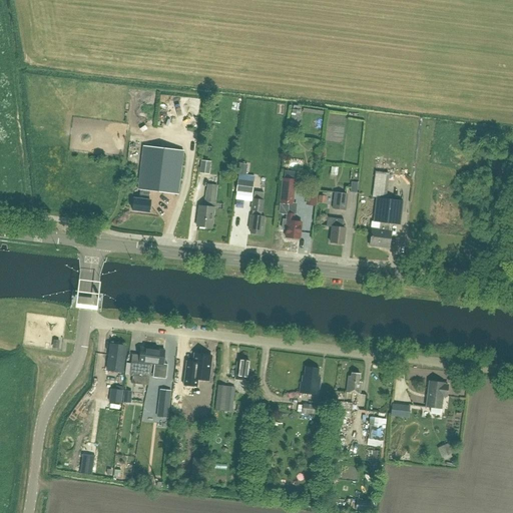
[(138,199),(133,198),(132,210),(148,212),(150,200),(148,200),(149,191),(178,194),(183,151),(142,147),(137,190),(139,190),(138,199)]
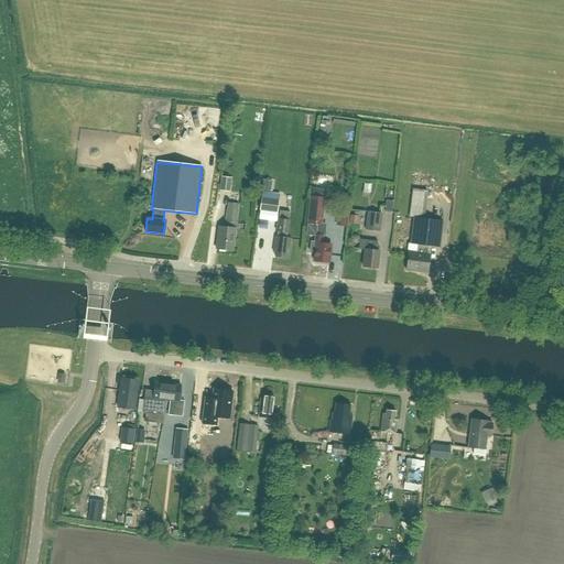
[(219,191),(229,193),(231,179),(220,177),(219,191)]
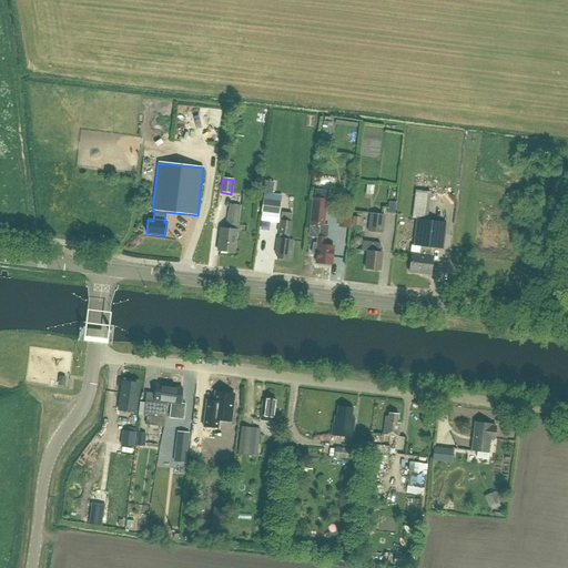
[(416,180),(415,191),(418,191),(430,192),(435,193),(436,182),(416,180)]
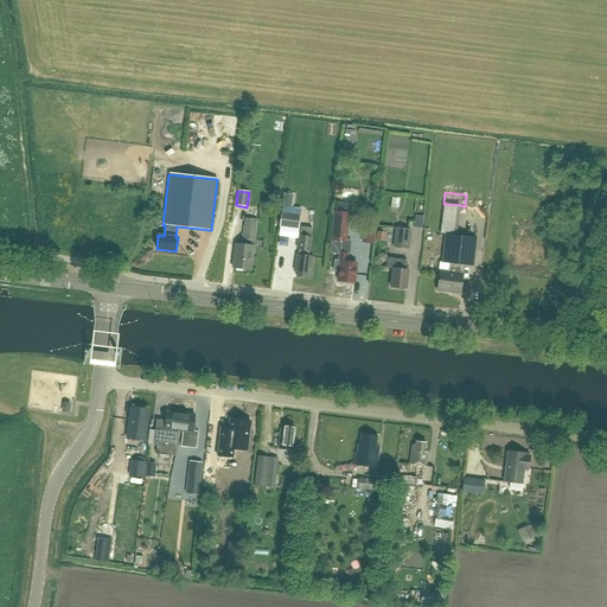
[(283,195),(282,208),(291,208),(292,196),(283,195)]
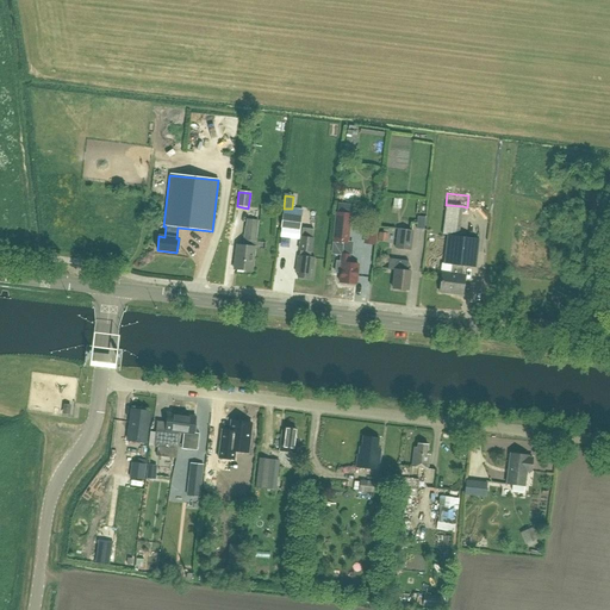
[(442,235),(447,236),(443,263),(450,265),(449,274),(441,273),(440,292),(450,293),(450,292),(462,293),(465,277),(462,275),(462,266),(475,268),(479,240),(459,237),(462,206),(449,205),(446,205),(442,235)]
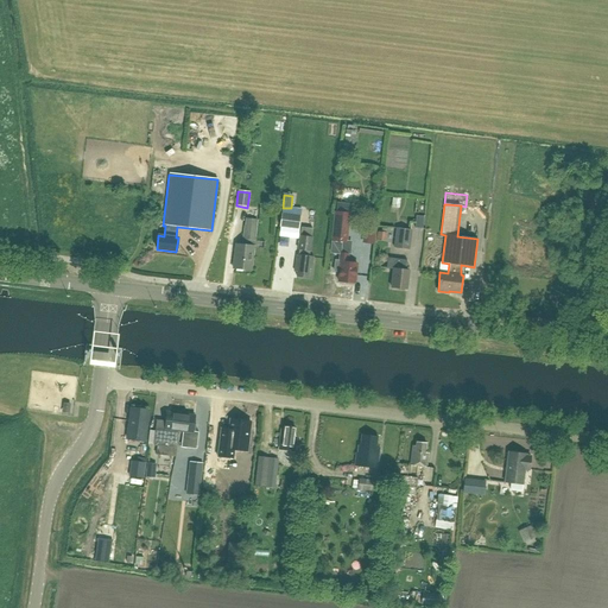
[(334,271),(339,272),(337,282),(355,284),(358,264),(348,263),(348,254),(349,254),(352,241),(348,241),(350,214),(334,211),(330,241),(331,242),(330,252),(340,253),(339,261),(335,261),(334,271)]
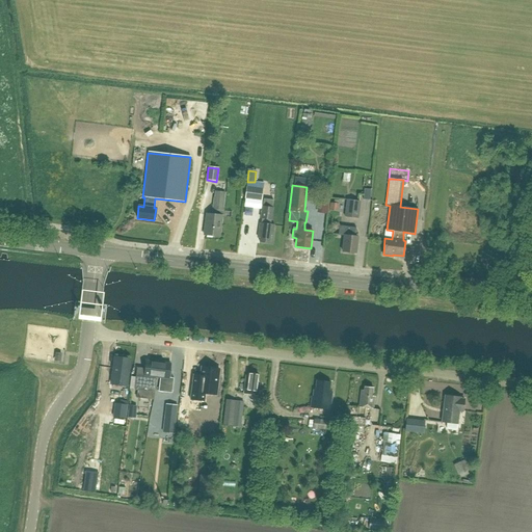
[(245,200),(262,202),(263,189),(246,187),(245,200)]
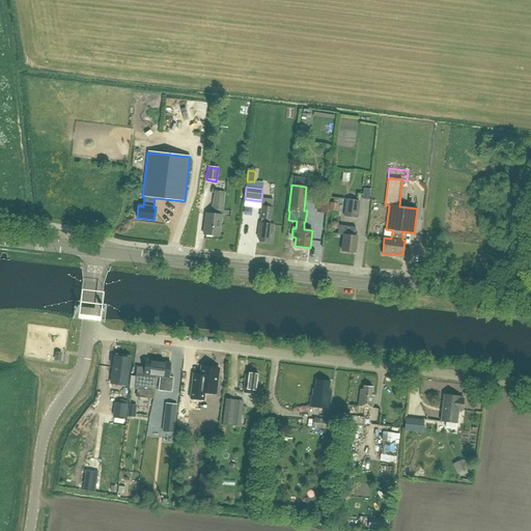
[(205,214),(203,234),(219,236),(221,216),(223,198),(214,197),(213,197),(211,214),(205,214)]
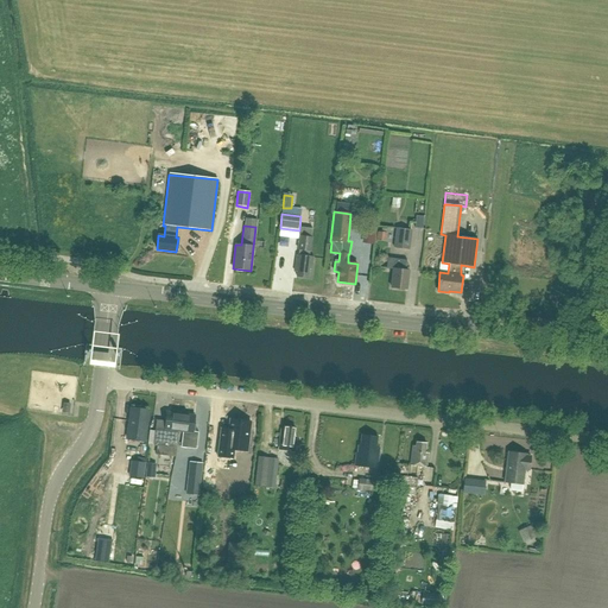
[(394,229),(392,248),(407,249),(410,230),(394,229)]
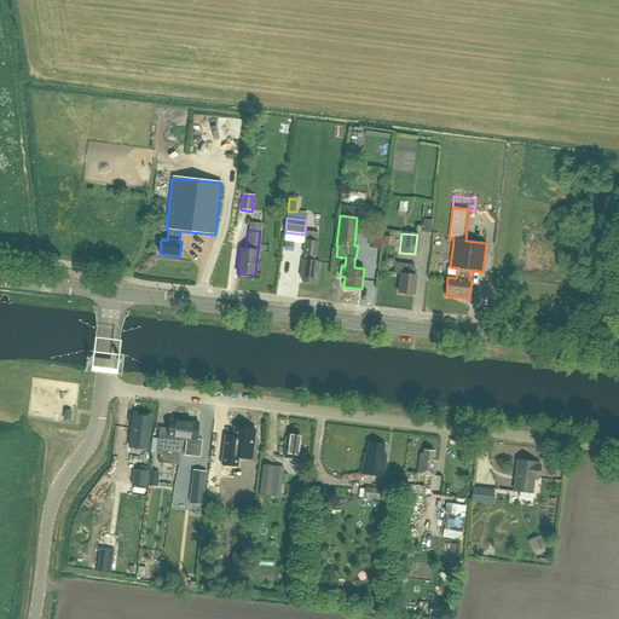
[(319,262),(314,261),(317,242),(306,241),(305,241),(304,254),(305,255),(304,260),(302,260),(300,277),(302,277),(301,282),(313,283),(314,275),(317,275),(319,262)]
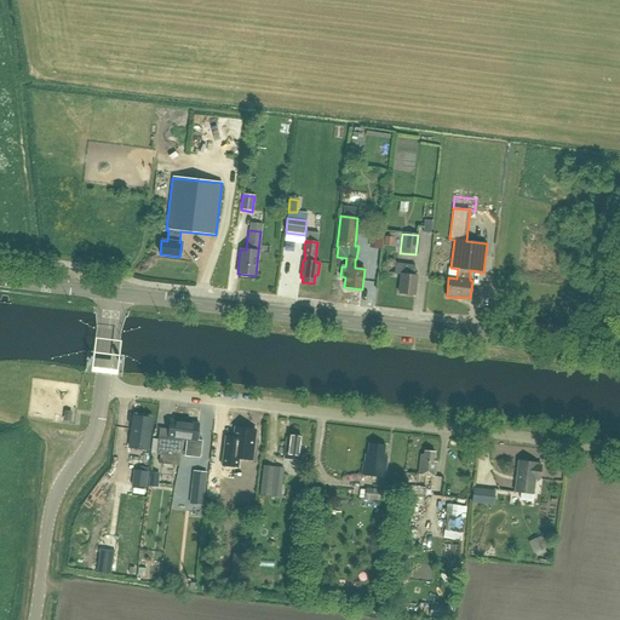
[(413,276),(414,265),(406,265),(405,275),(401,275),(399,294),(414,296),(417,276),(413,276)]
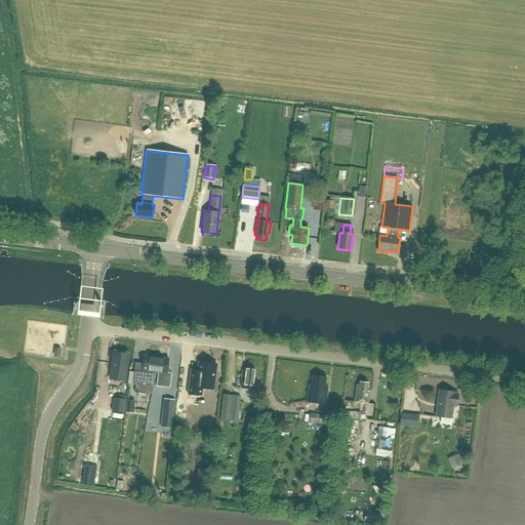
[(111,370),(116,370),(115,379),(124,381),(128,355),(114,353),(111,370)]
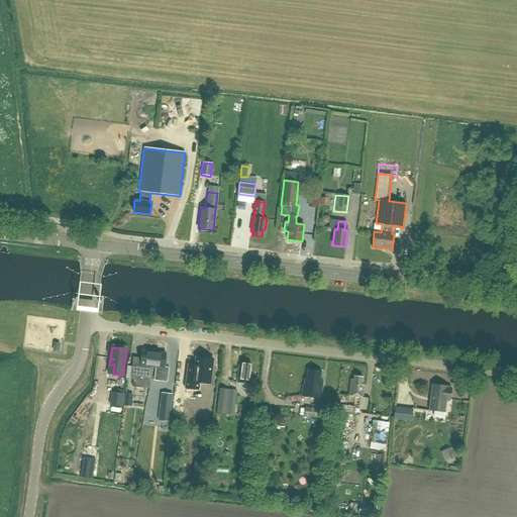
[(151,367),(153,351),(152,351),(152,349),(146,349),(145,350),(141,350),(139,366),(139,368),(132,367),(130,378),(145,380),(150,381),(151,367)]
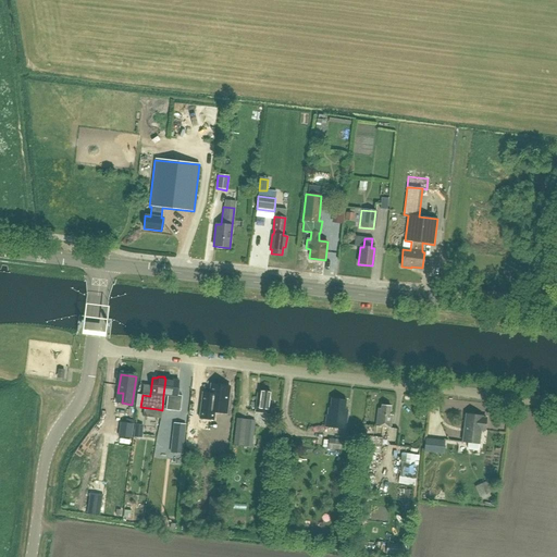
[(180,390),(177,390),(178,381),(165,379),(163,395),(168,396),(165,410),(181,411),(182,396),(180,396),(180,390)]
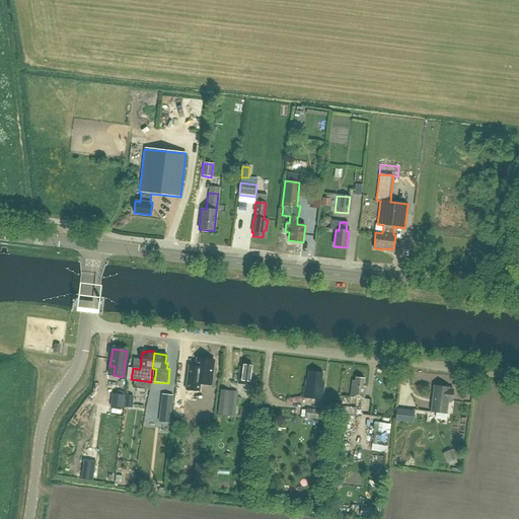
[(197,358),(196,367),(190,366),(189,366),(186,390),(199,391),(200,384),(211,385),(214,361),(197,358)]
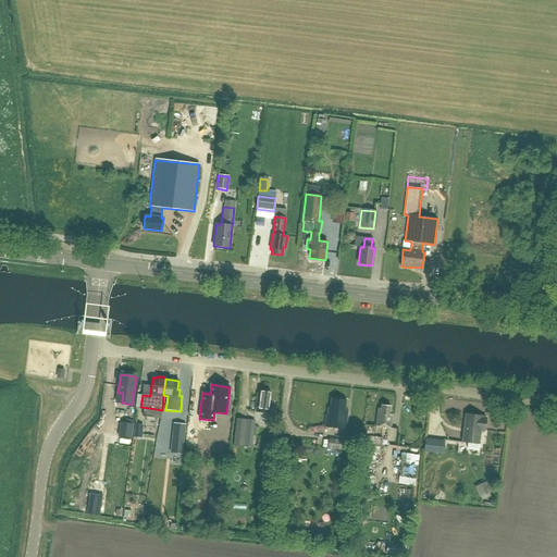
[(258,394),(256,411),(270,413),(272,401),(269,401),(270,392),(261,391),(260,395),(258,394)]
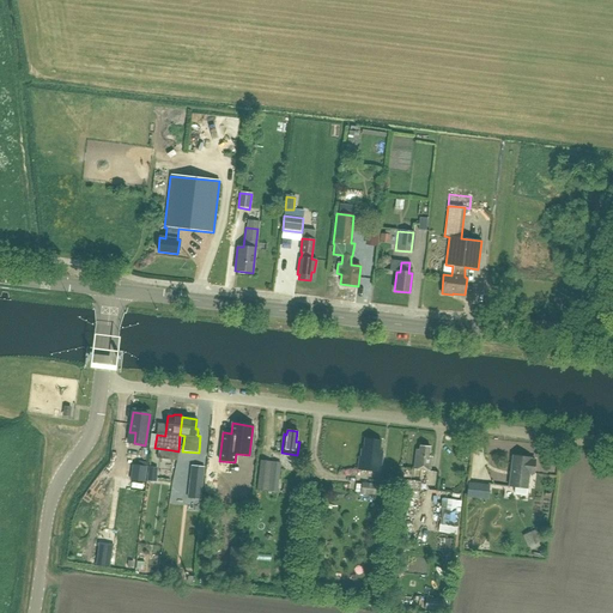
[(360,457),(358,469),(380,472),(382,455),(377,454),(380,441),(365,439),(364,450),(362,450),(360,457)]
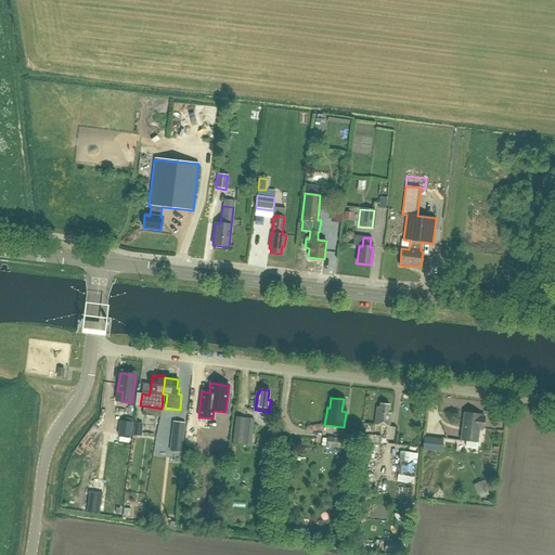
[(383,431),(384,426),(389,426),(390,414),(388,414),(389,404),(379,403),(379,408),(376,408),(374,425),(379,425),(378,431),(383,431)]
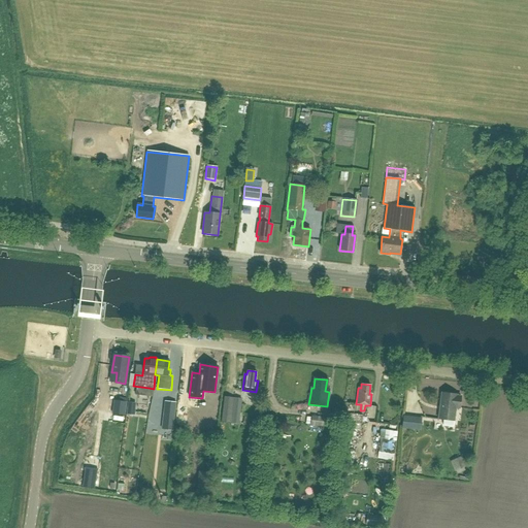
[(440,403),(439,419),(454,421),(455,407),(458,408),(460,396),(454,396),(454,395),(444,394),(443,403),(440,403)]
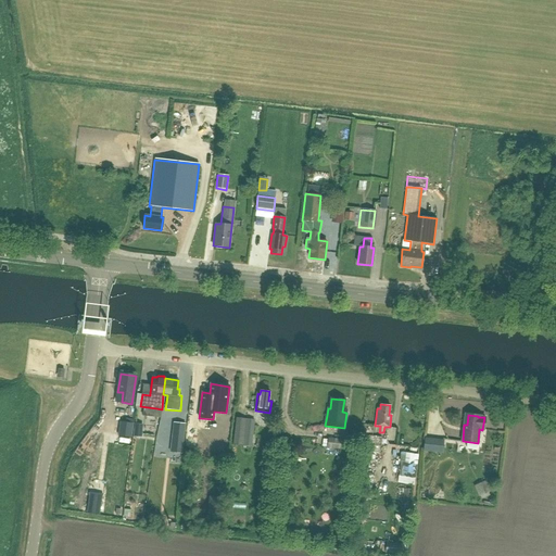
[(251,447),(254,420),(244,419),(241,446),(251,447)]
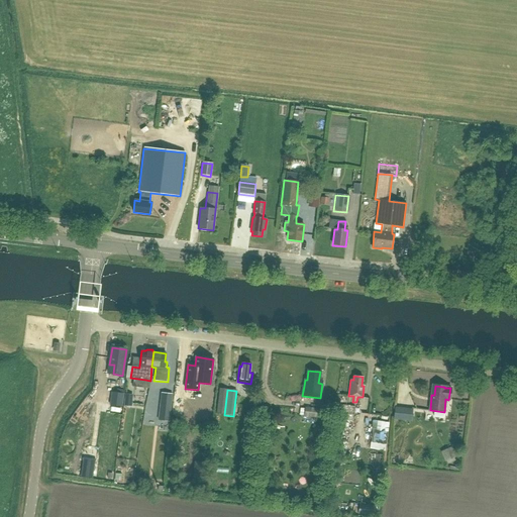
[(123,394),(111,393),(110,405),(121,407),(123,394)]
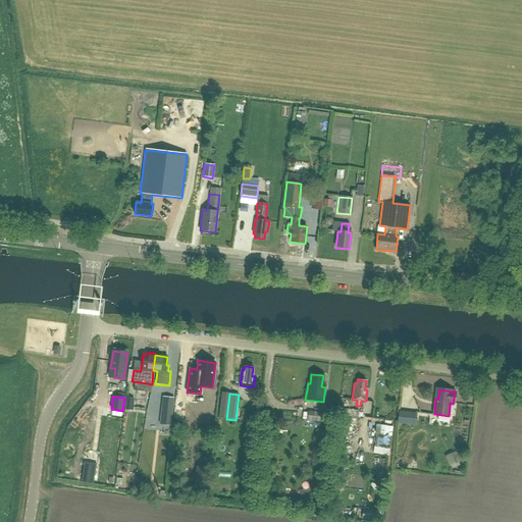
[(162,397),(159,425),(171,426),(174,398),(162,397)]
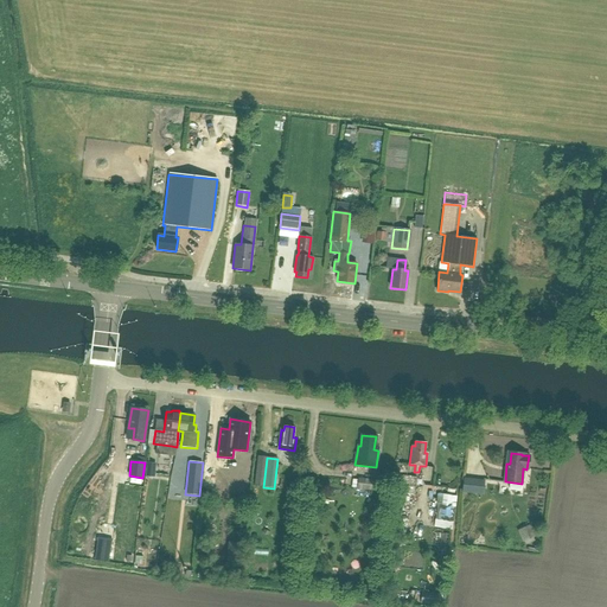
[(374,491),(375,479),(358,478),(358,479),(352,479),(351,487),(357,487),(357,489),(374,491)]
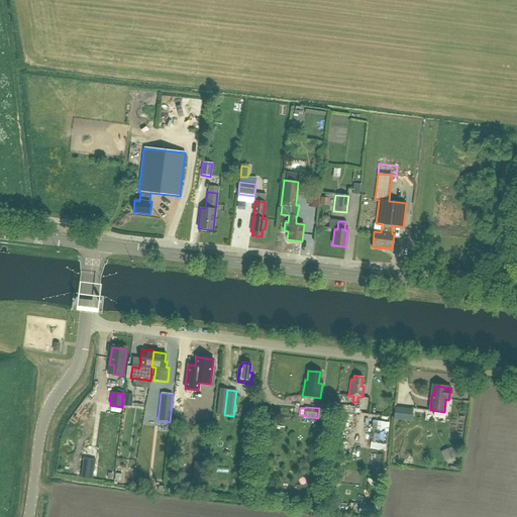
[(412,410),(397,408),(395,420),(411,421),(412,410)]
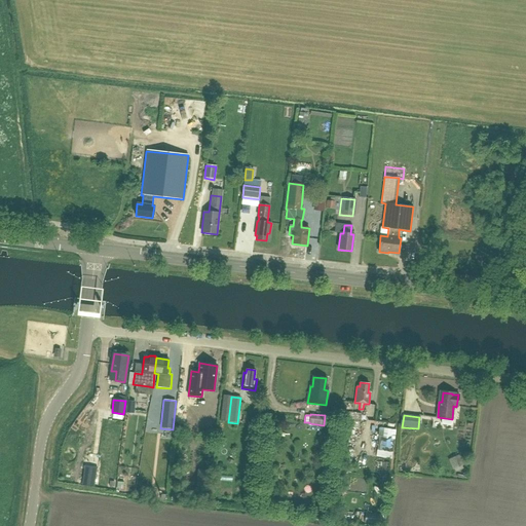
[(393,456),(395,449),(380,447),(378,454),(393,456)]
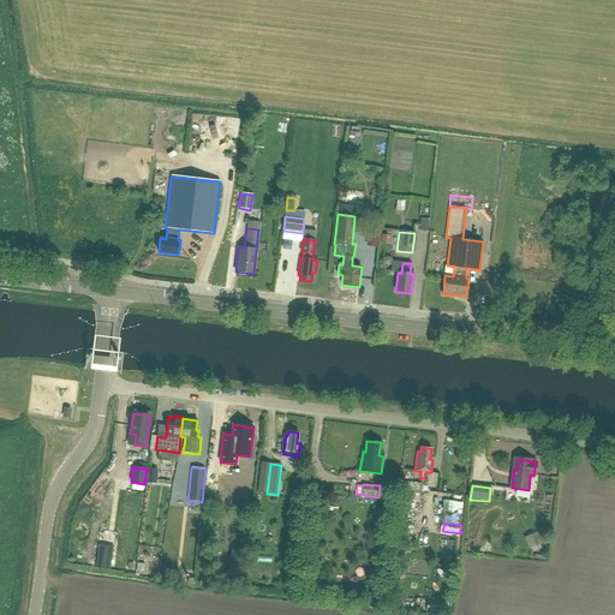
[(538,535),(526,539),(530,549),(542,543),(538,535)]
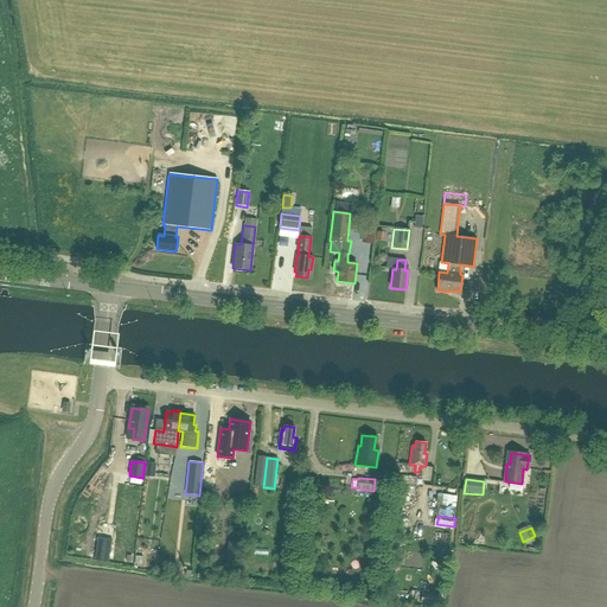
[(110,545),(96,544),(95,555),(109,557),(110,545)]
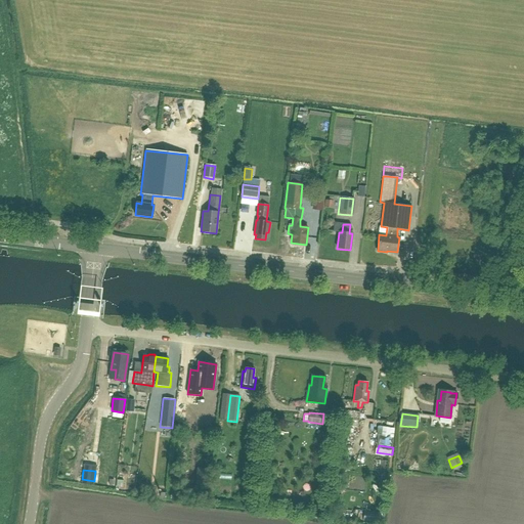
[(364,512),(363,520),(379,522),(380,514),(364,512)]
